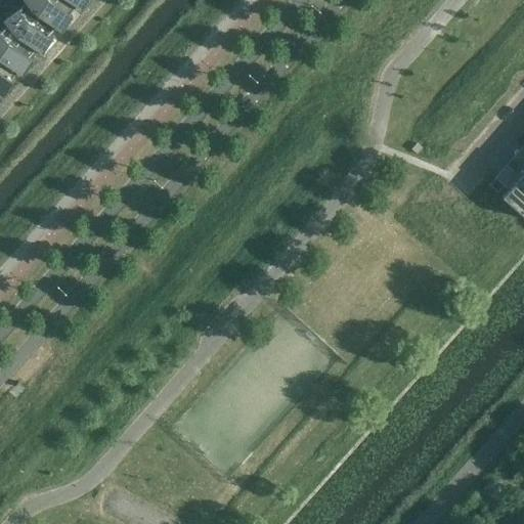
[(73,7),(63,0),(26,0),(24,3),(53,30),(55,28),(61,31),(72,15),(69,12),(73,7)]
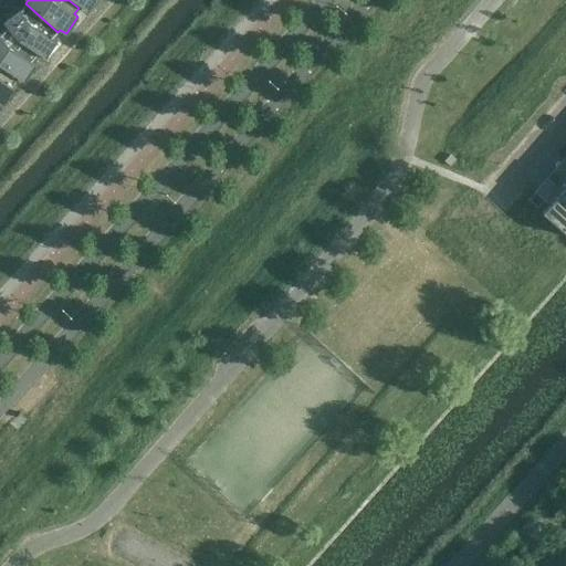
[(69,0),(79,8),(81,6),(87,10),(93,0),(69,0)]
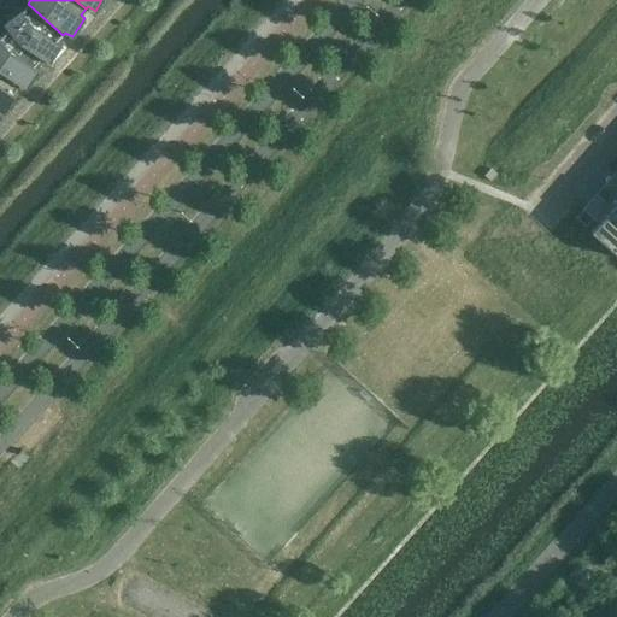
[(63,35),(28,4),(5,29),(40,60),(42,58),(50,63),(62,43),(57,41),(63,35)]
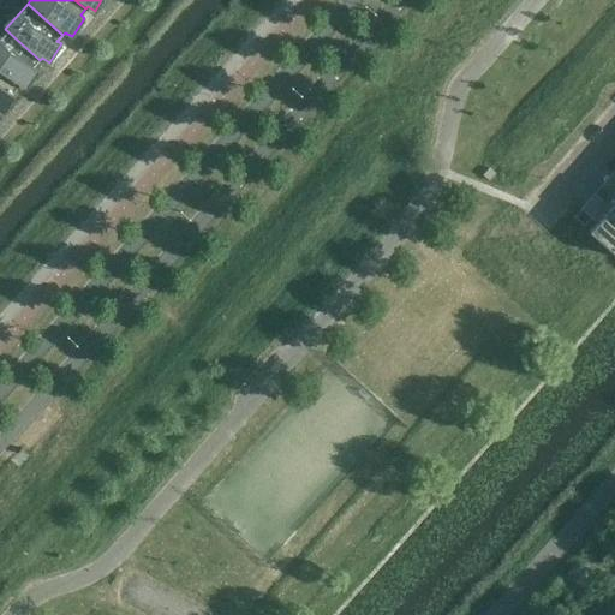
[(40,60),(5,29),(0,34),(0,71),(16,87),(19,83),(25,88),(37,70),(34,66),(40,60)]
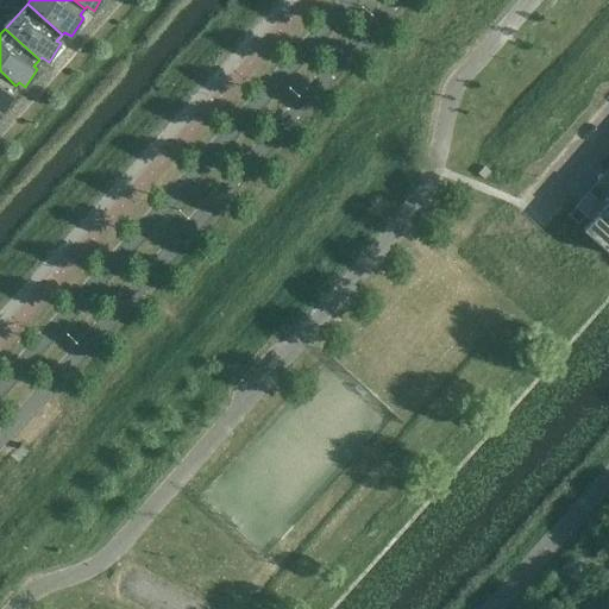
[(16,86),(0,70),(0,111),(2,112),(14,94),(11,92),(16,86)]
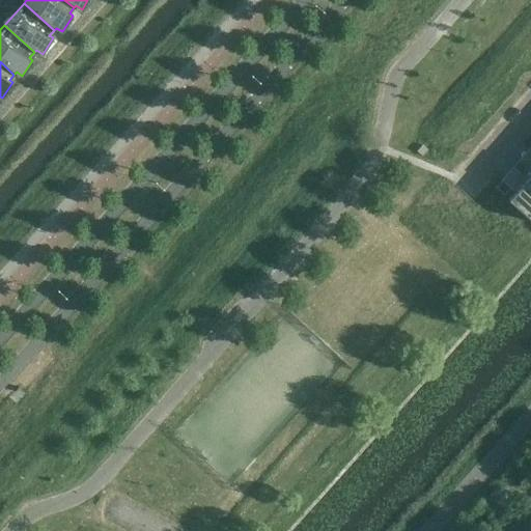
[(530,183),(526,178),(508,199),(530,219),(530,183)]
